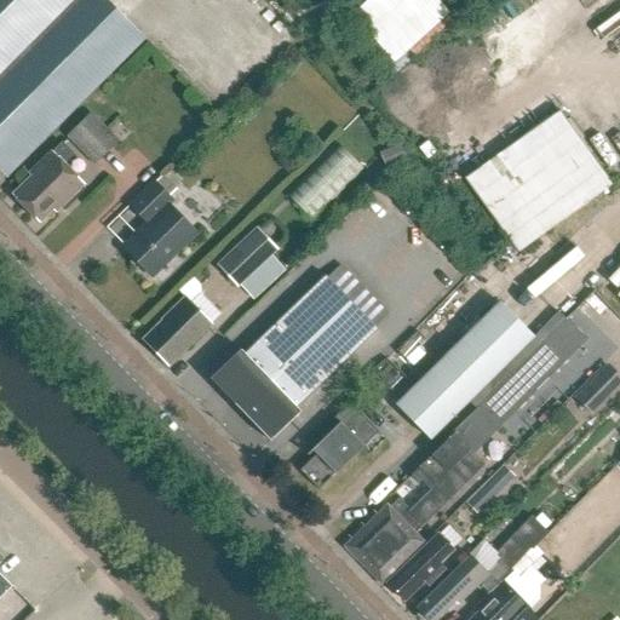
[(143,40),(103,0),(0,0),(0,168),(7,176),(143,40)]
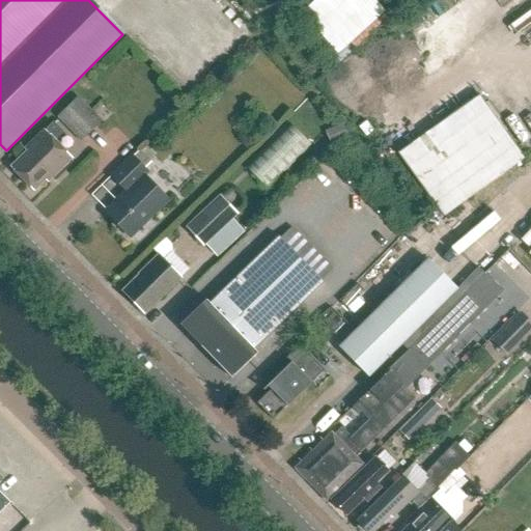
[(319,0),(302,16),(323,38),(314,46),(333,66),(387,18),(383,14),(384,14),(370,0),(319,0)]
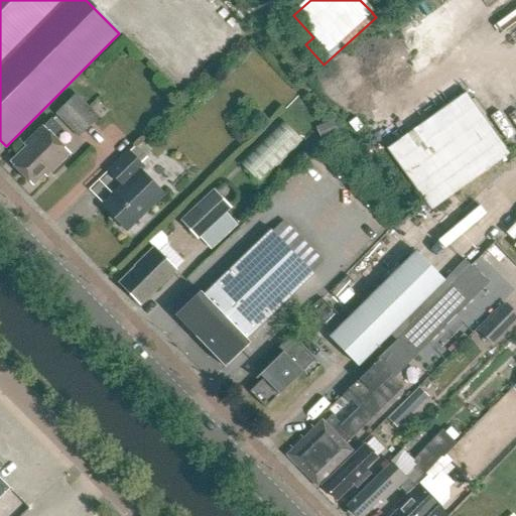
[(510,154),(466,93),(387,149),(431,212),(510,154)]
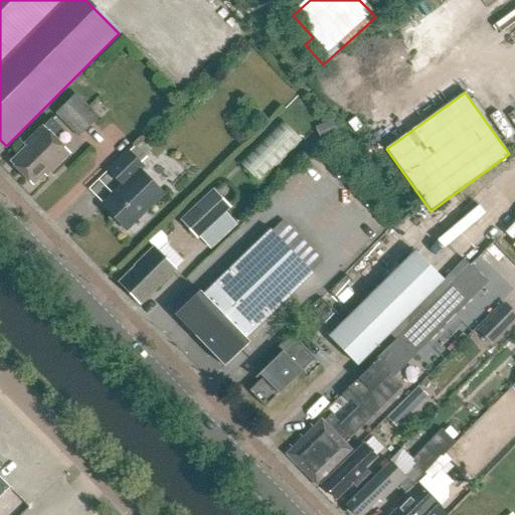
[(99,118),(75,94),(54,114),(78,138),(99,118)]
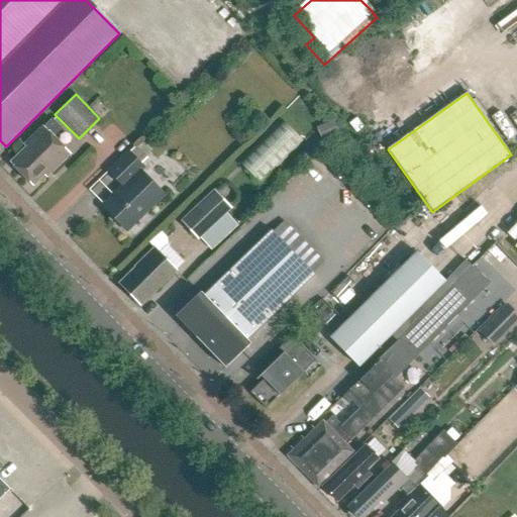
[(48,170),(50,172),(69,153),(54,137),(62,129),(52,118),(24,144),(26,146),(10,163),(32,186),(48,170)]
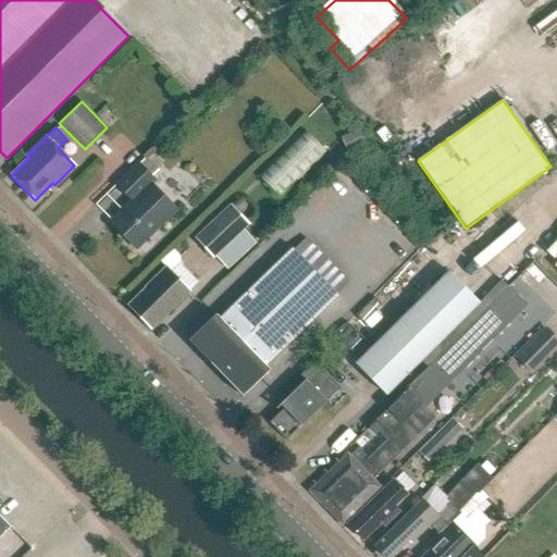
[(281,199),(327,152),(304,130),(258,175),(281,199)]
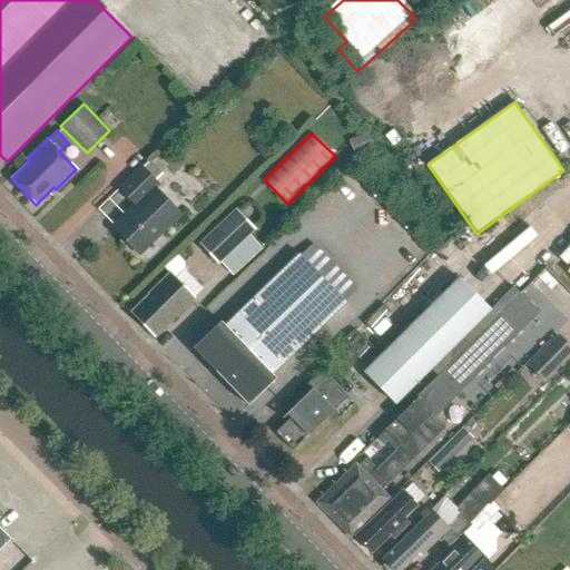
[(369,133),(355,137),(361,151),(374,146),(369,133)]
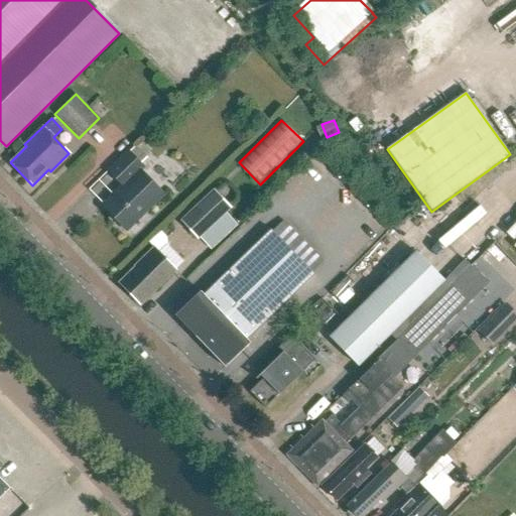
[(110,170),(125,186),(105,207),(127,231),(163,196),(141,172),(145,168),(141,164),(147,158),(136,146),(110,170)]
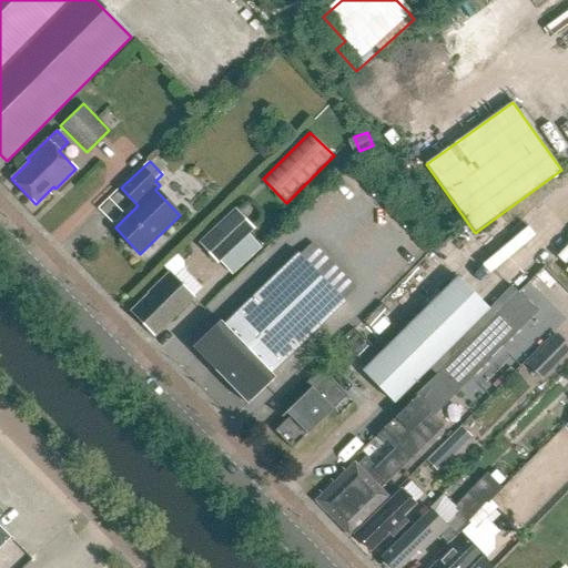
[(255,231),(235,209),(199,242),(219,264),(255,231)]
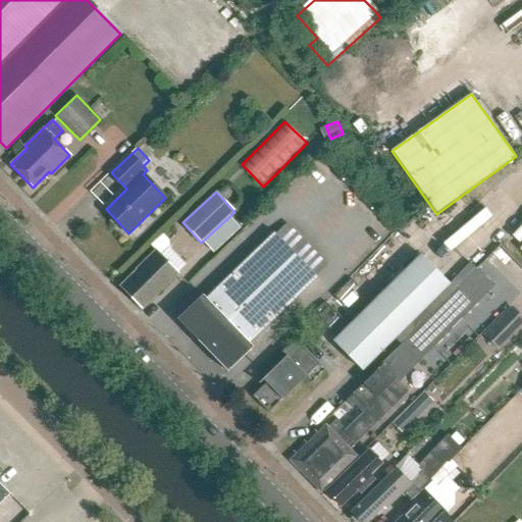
[(206,298),(202,294),(176,319),(227,372),(253,347),(250,343),(318,276),(316,275),(327,264),(286,223),(275,233),(274,231),(206,298)]
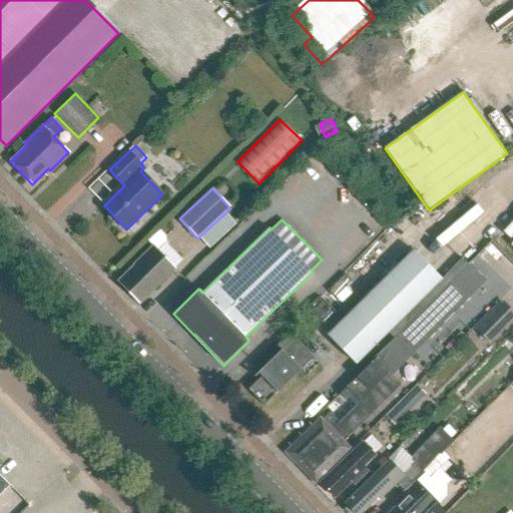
[(158,251),(153,246),(152,247),(134,265),(134,266),(119,281),(140,303),(175,269),(174,269),(182,261),(165,244),(158,251)]
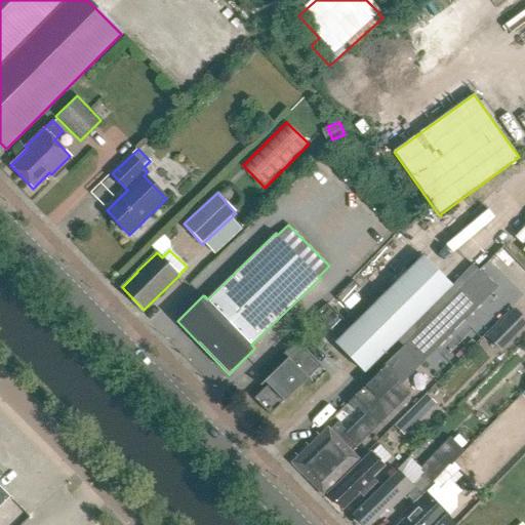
[(364,373),(452,286),(422,256),(334,342),(364,373)]
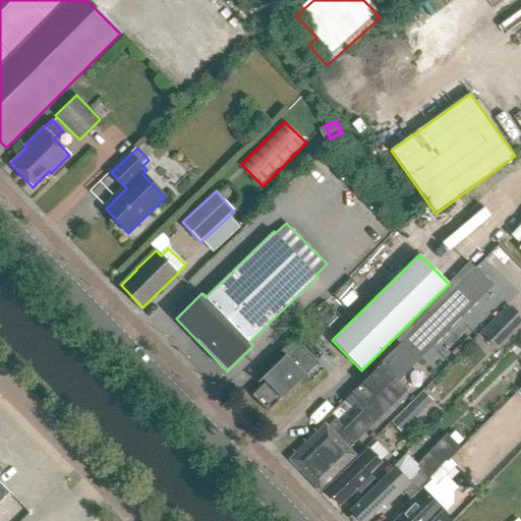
[(475,268),(400,344),(418,362),(494,286),(475,268)]
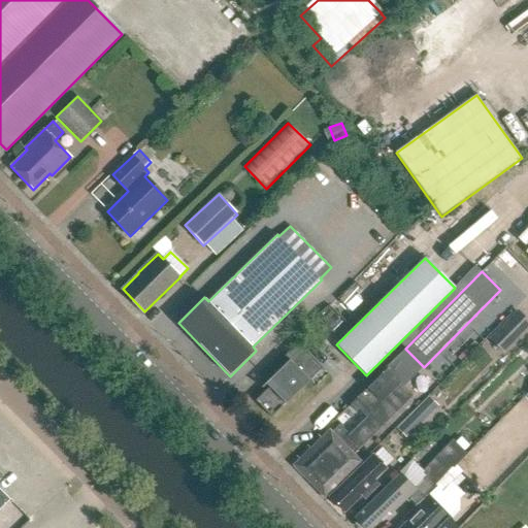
[(502,354),(527,327),(527,321),(519,311),(489,340),(502,354)]
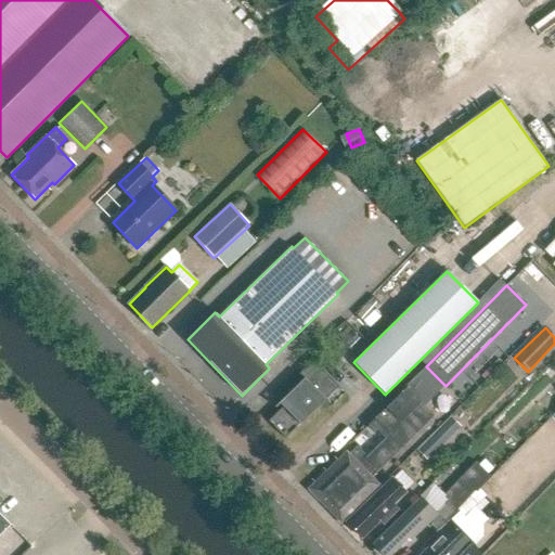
[(286,438),(325,399),(305,378),(279,403),(283,408),(269,421),(286,438)]
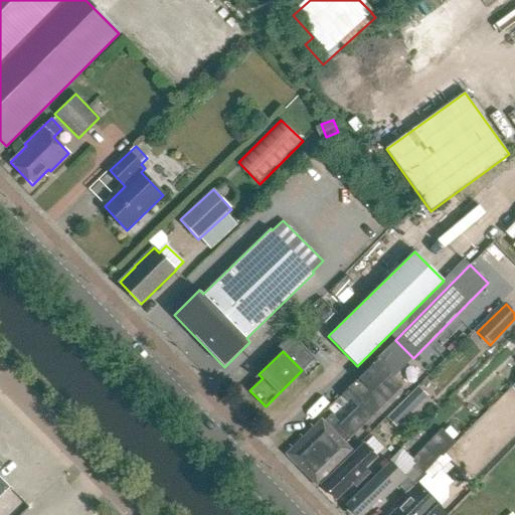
[(351,438),(403,387),(377,361),(325,411),(330,416),(351,438)]
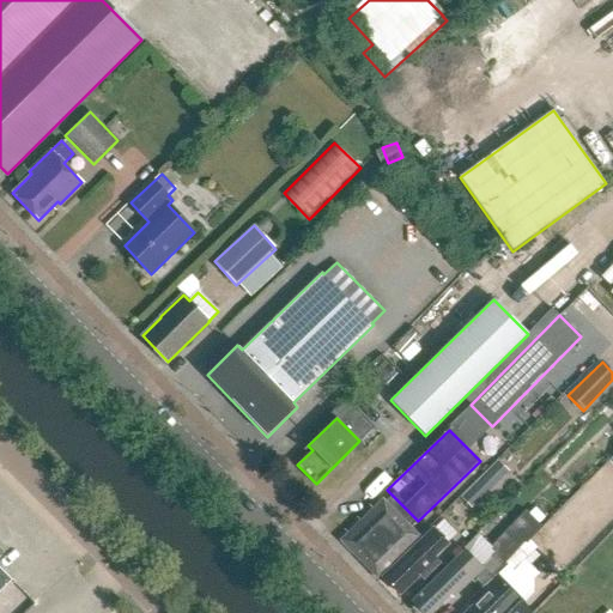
[(471,490),(483,501),(508,474),(497,462),(471,490)]
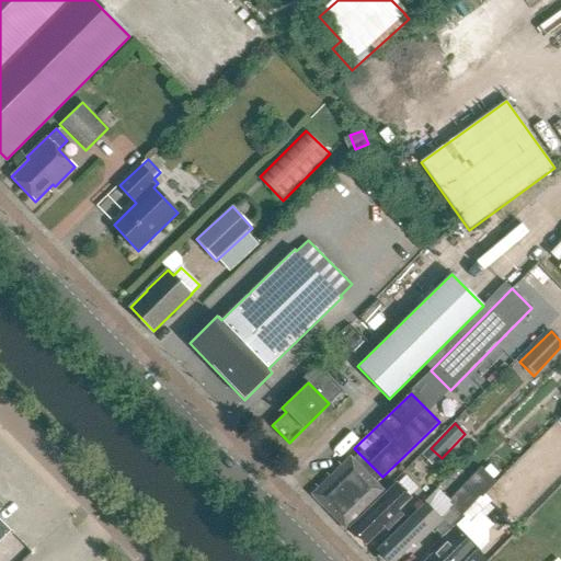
[(352,460),(350,459),(313,495),(312,495),(330,513),(331,512),(346,527),(382,492),(375,484),(382,477),(359,454),(352,460)]
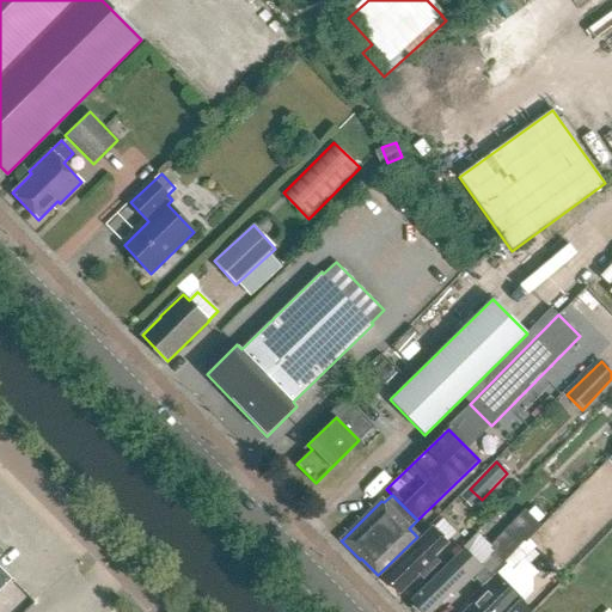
[(530,540),(543,527),(526,510),(487,551),(500,564),(503,562),(524,542),(526,544),(530,540)]
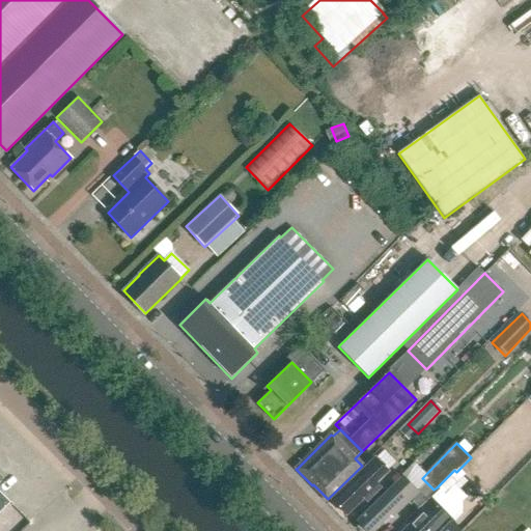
[(478,452),(462,470),(462,471),(474,482),(492,465),(478,452)]
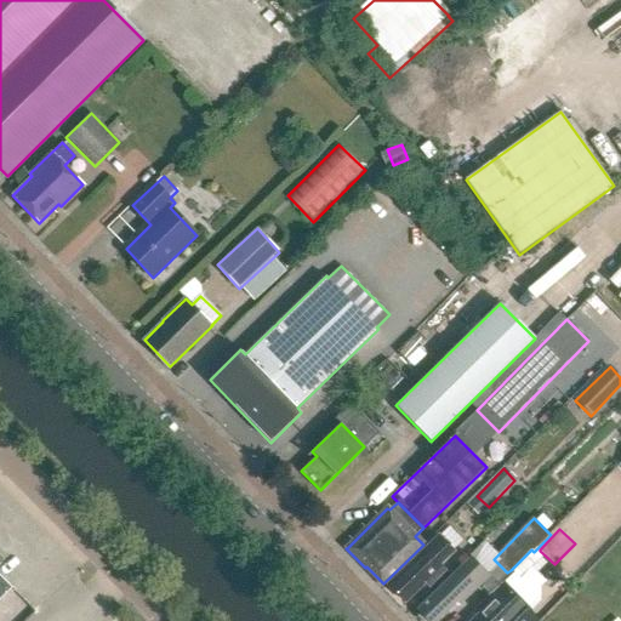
[(400,597),(405,602),(425,582),(428,586),(444,570),(439,565),(453,552),(438,536),(388,585),(393,588),(393,591),(398,597),(400,597)]
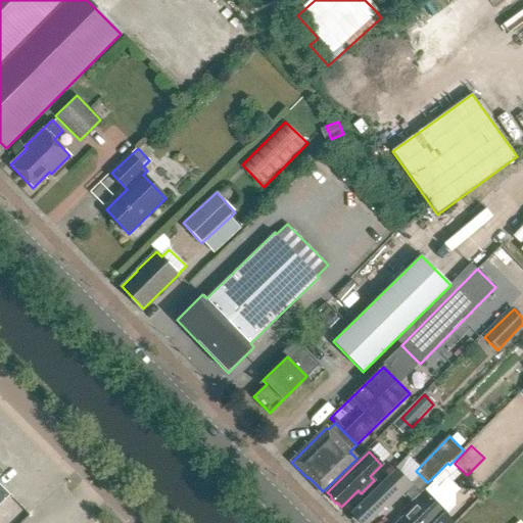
[(433,483),(424,492),(414,503),(413,502),(400,515),(402,518),(397,522),(439,522),(447,516),(446,515),(455,507),(455,494),(459,490),(447,479),(453,473),(449,469),(455,464),(455,463),(453,462),(449,465),(447,463),(430,480),(433,483)]
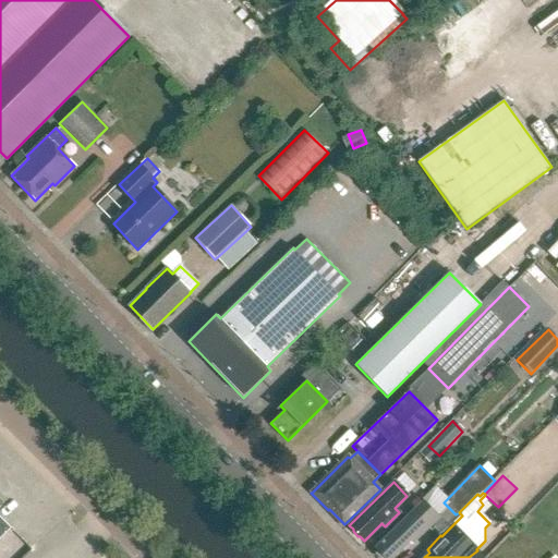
[(0,537),(11,528),(0,516),(0,506),(4,502),(0,497),(0,537)]
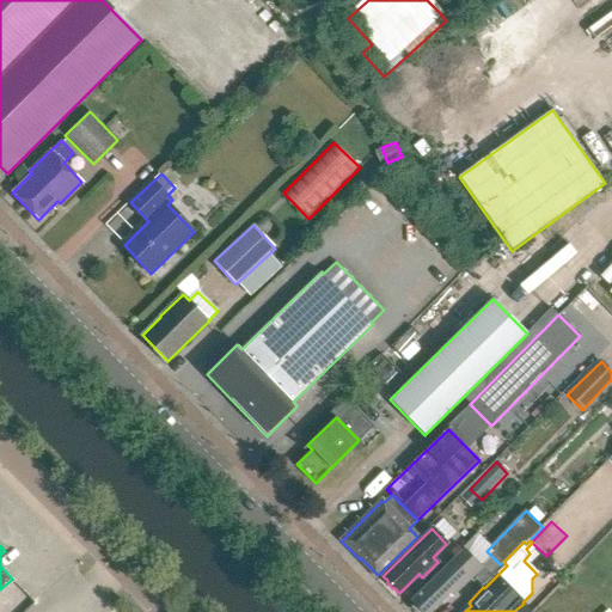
[(451,597),(482,567),(464,549),(411,600),(412,603),(411,610),(414,611),(429,611),(448,594),(451,597)]
